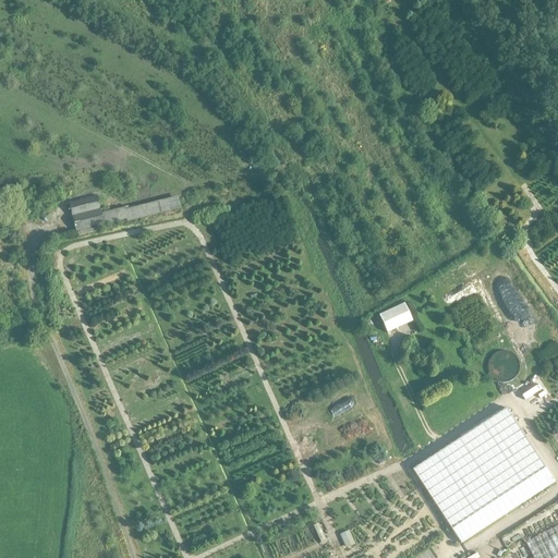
[(307,147),(312,155),(322,148),(317,142),(307,147)]
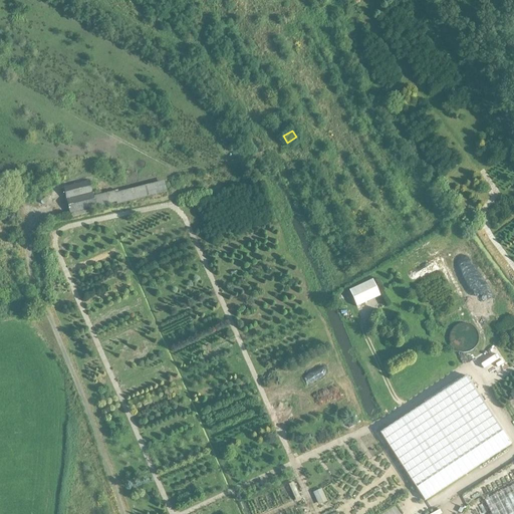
[(89,181),(63,188),(68,210),(69,214),(89,209),(115,203),(115,204),(157,194),(166,192),(163,181),(154,184),(114,193),(113,191),(95,196),(94,191),(92,192),(89,181)]
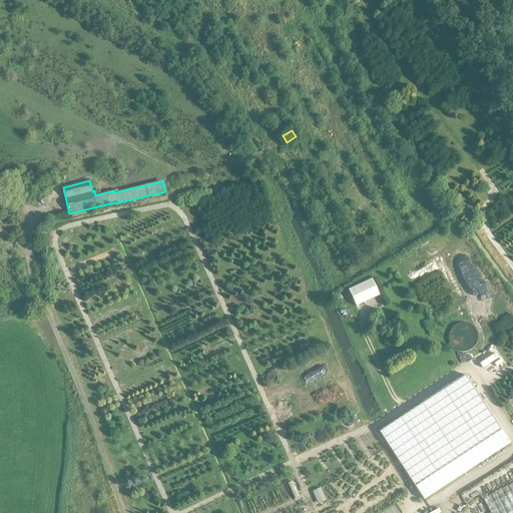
[(33,188),(39,198),(46,193),(40,184),(33,188)]
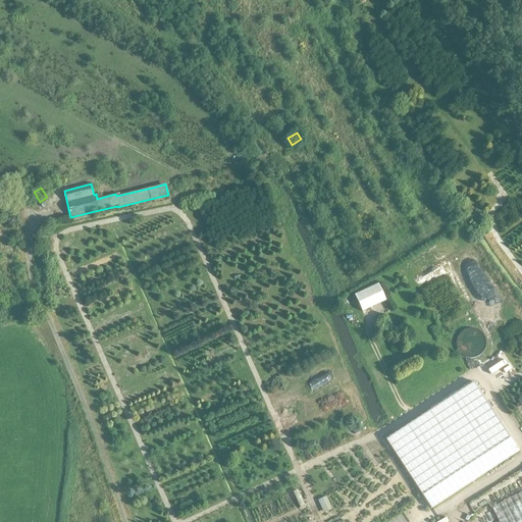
[(384,302),(377,284),(353,296),(361,313),(384,302)]
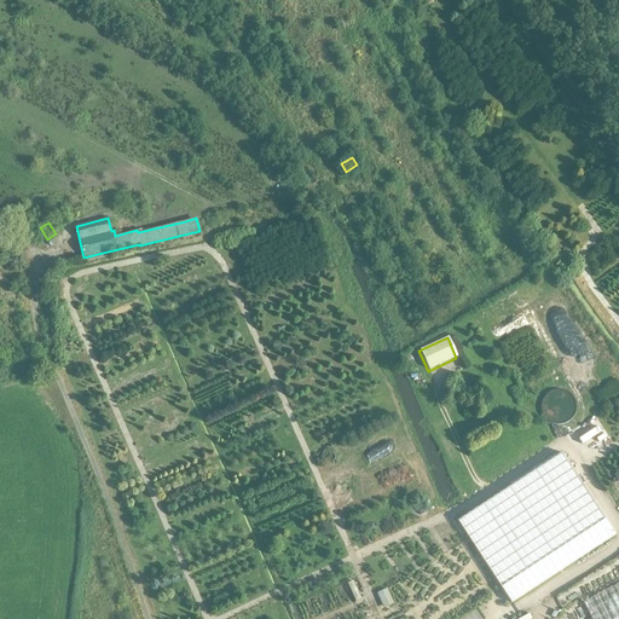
[(599,354),(589,360),(594,368),(602,362),(599,354)]
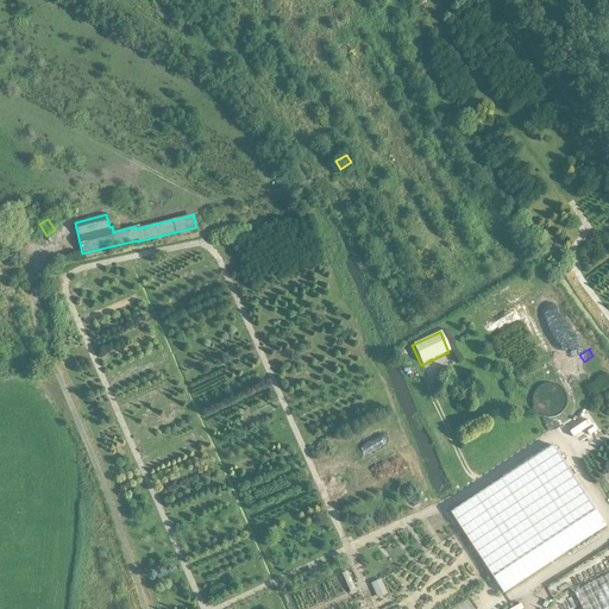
[(414,401),(426,396),(422,388),(416,390),(416,389),(413,391),(415,396),(413,397),(414,401)]
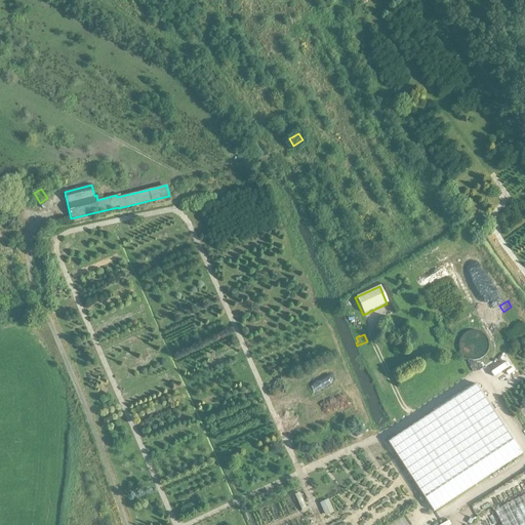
[(476,382),(388,441),(434,511),(522,453),(476,382)]
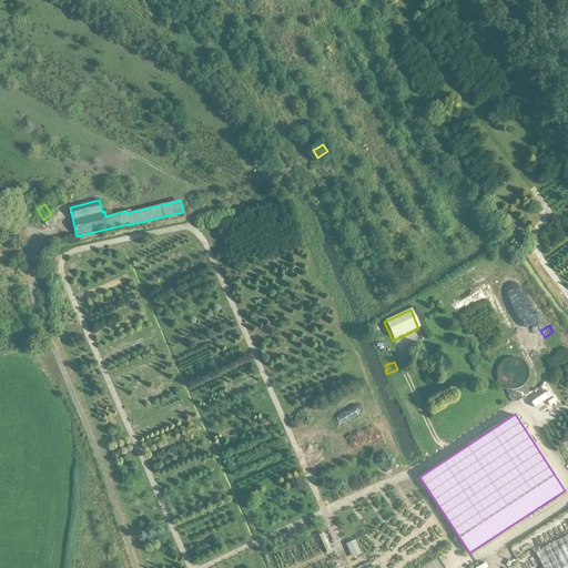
[(331,550),(323,533),(318,535),(326,553),(331,550)]
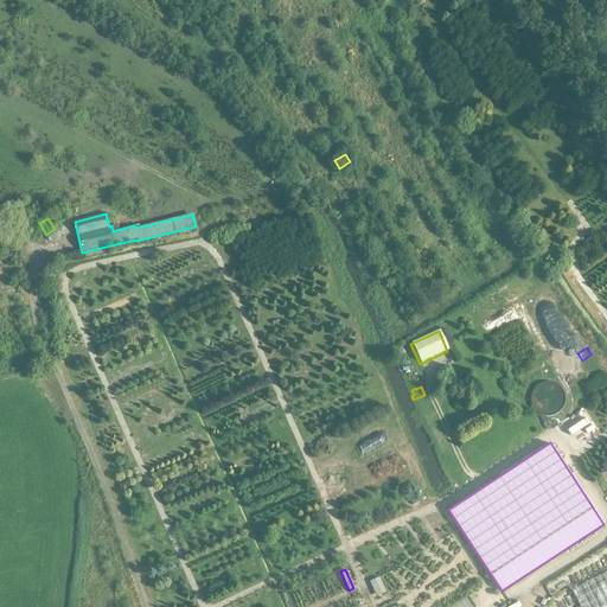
[(606,606),(606,573),(573,590),(580,606),(606,606)]
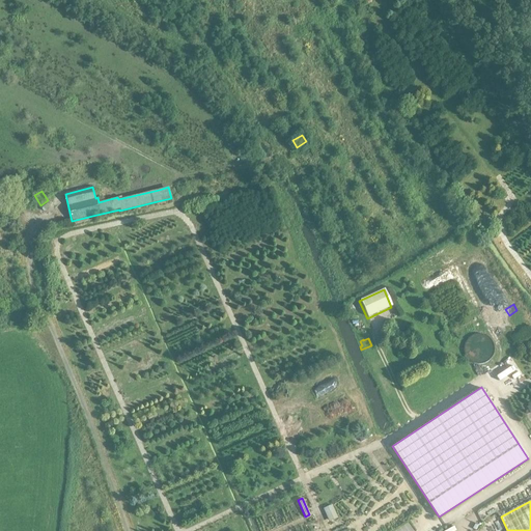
[(330,505),(322,509),(328,523),(336,519),(330,505)]
